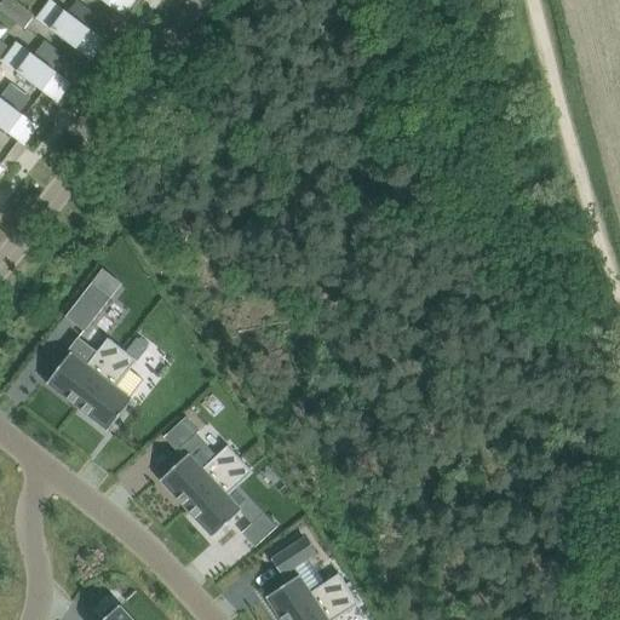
[(15,0),(3,0),(1,4),(0,4),(0,9),(13,19),(26,29),(35,16),(23,6),(15,0)]
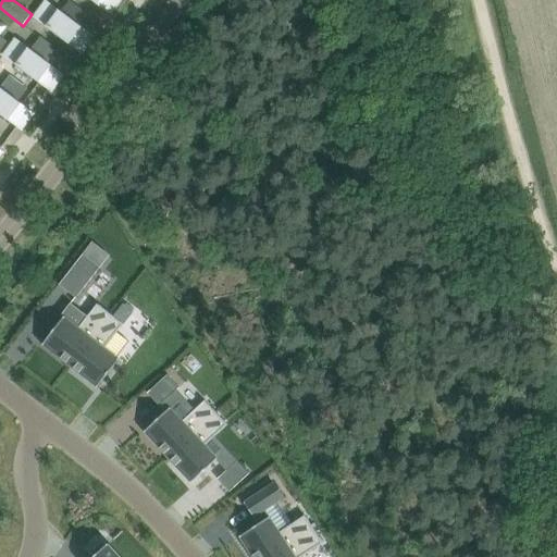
[(35,17),(82,53),(95,36),(48,0),(35,17)]
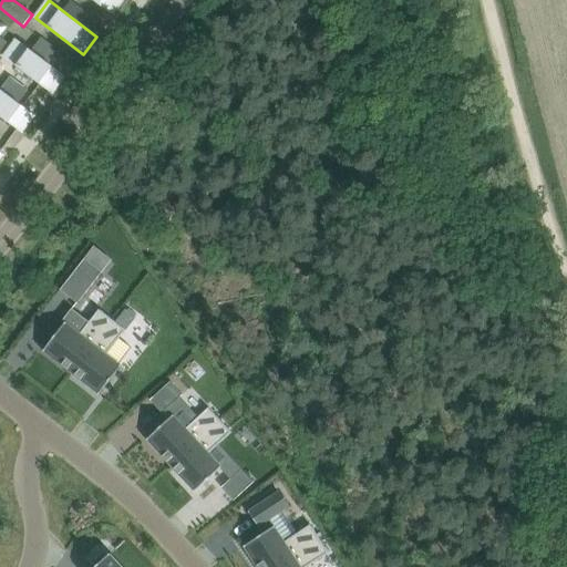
[(94,0),(113,13),(122,0),(94,0)]
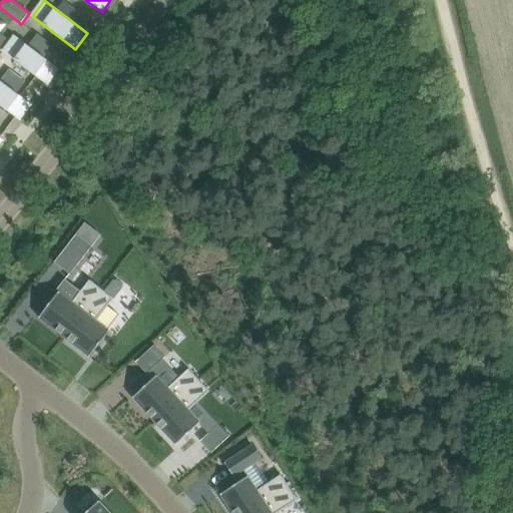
[(59,68),(16,35),(4,51),(47,84),(59,68)]
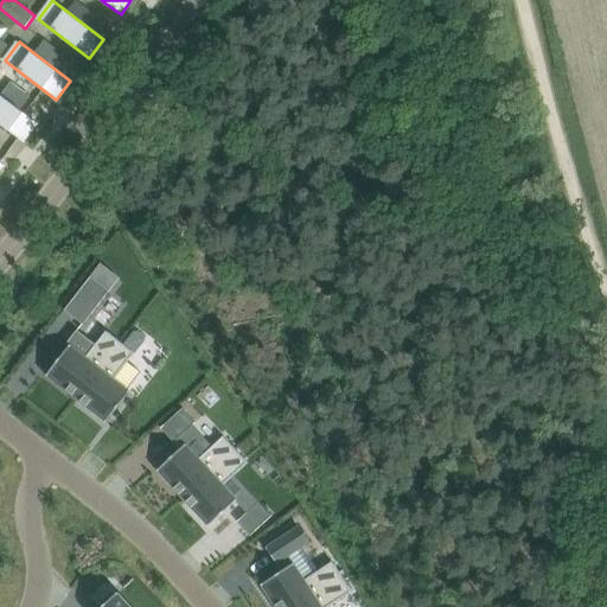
[(0,122),(24,141),(37,122),(0,94),(0,122)]
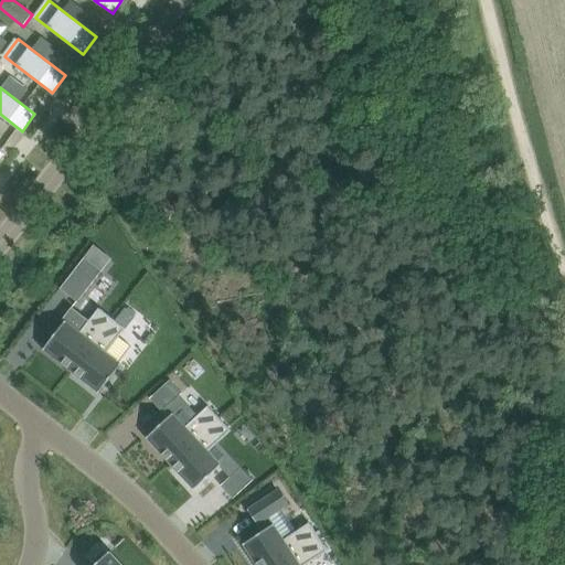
[(61,288),(77,302),(102,272),(85,258),(61,288)]
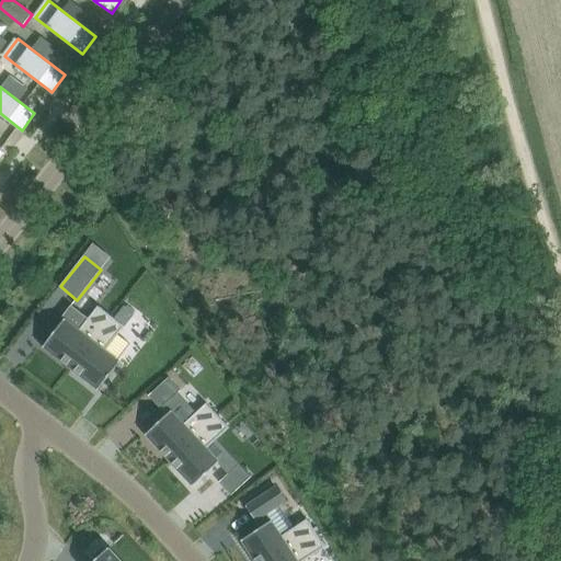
[(99,299),(113,278),(101,271),(88,293),(99,299)]
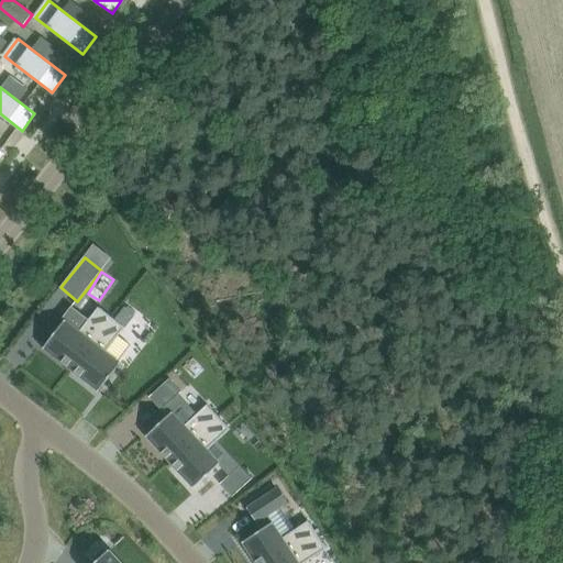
[(43,348),(72,370),(112,317),(99,307),(79,331),(65,320),(43,348)]
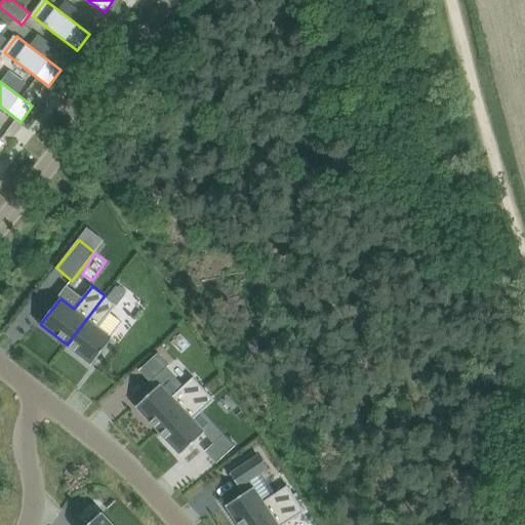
[(117,305),(105,295),(67,345),(92,364),(113,338),(98,328),(117,305)]
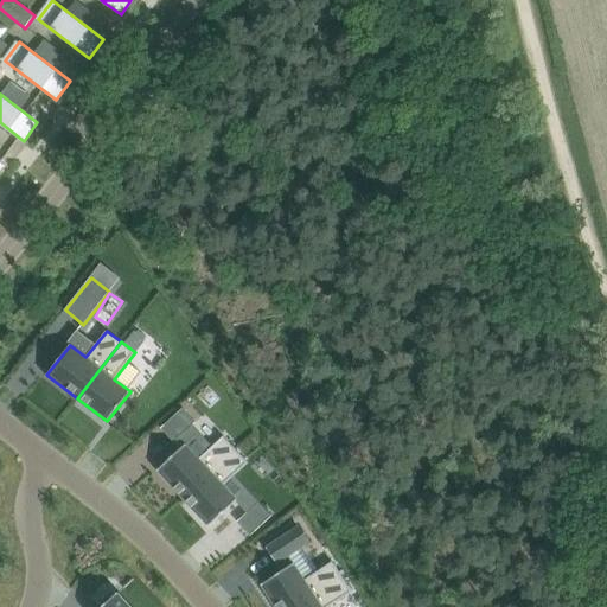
[(158,470),(184,498),(236,449),(224,436),(199,459),(186,443),(158,470)]
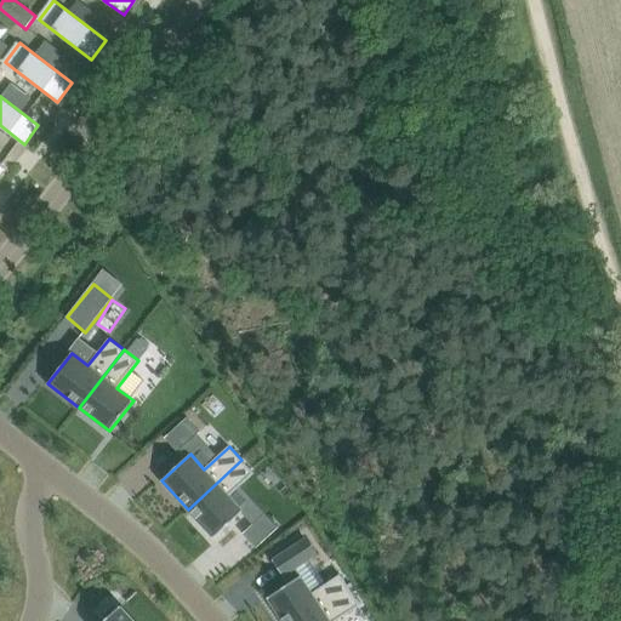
[(255,473),(241,460),(188,510),(215,537),(243,511),(229,496),(255,473)]
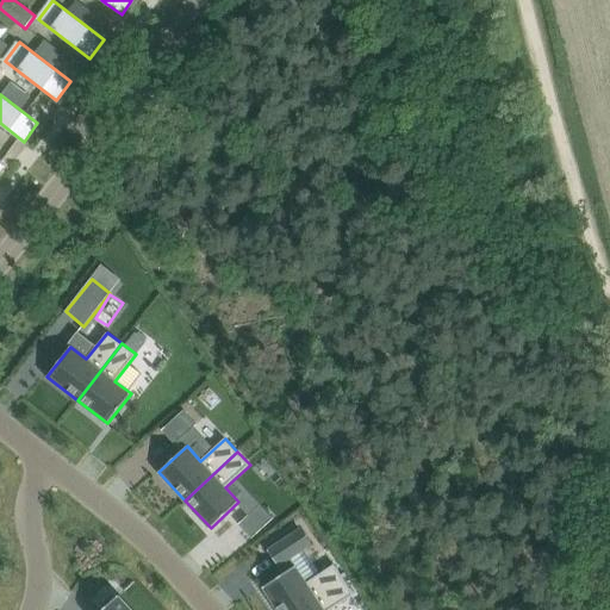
[(261,504),(248,515),(238,524),(251,539),(273,518),(261,504)]
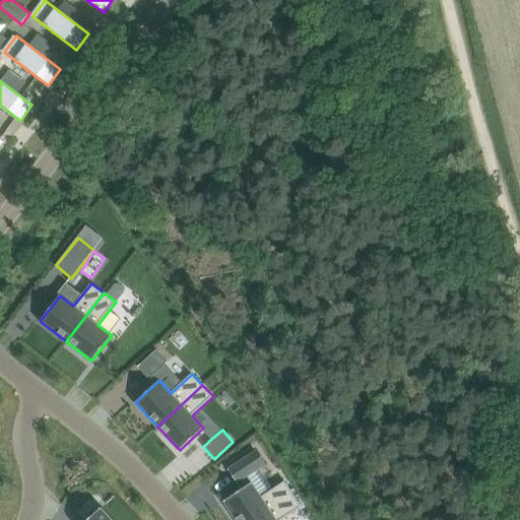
[(229,468),(238,482),(265,464),(256,451),(229,468)]
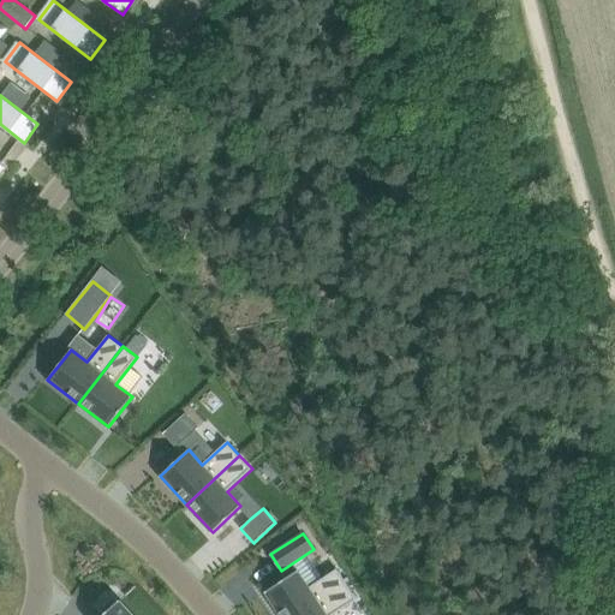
[(298,571),(266,591),(280,614),(299,614),(347,584),(338,568),(309,587),(298,571)]
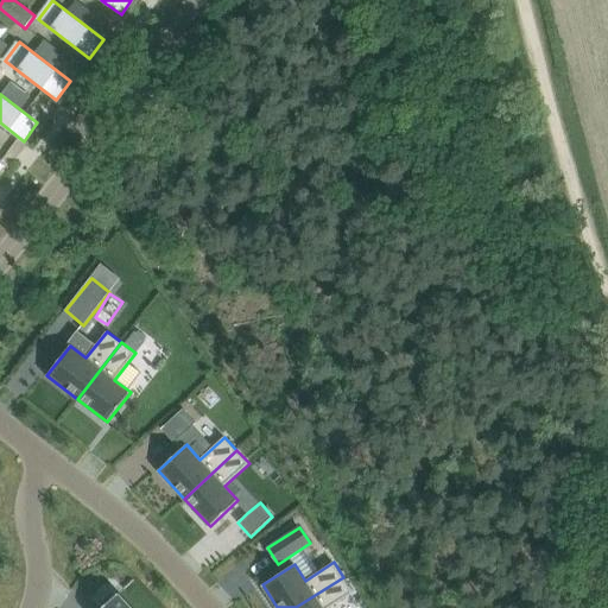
[(343,577),(296,607),(329,607),(353,593),(343,577)]
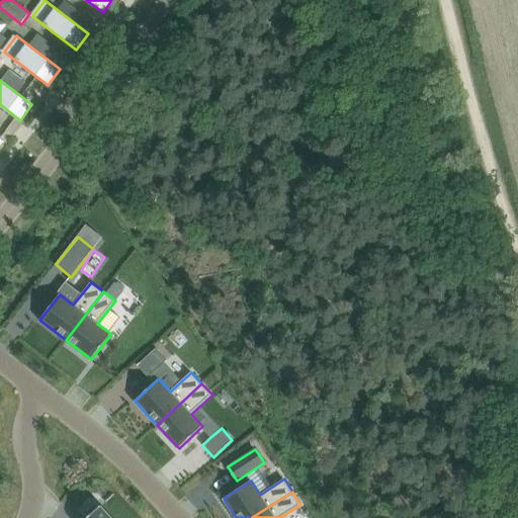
[(88,517),(86,517),(111,517),(100,505),(96,509),(93,507),(86,514),(88,517)]
